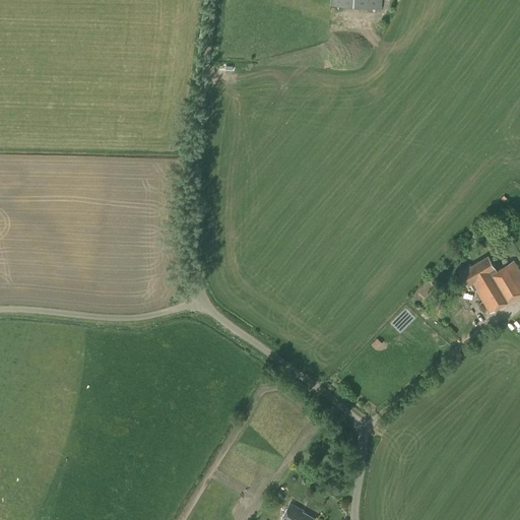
[(330,0),(330,5),(382,8),(382,0),(330,0)]
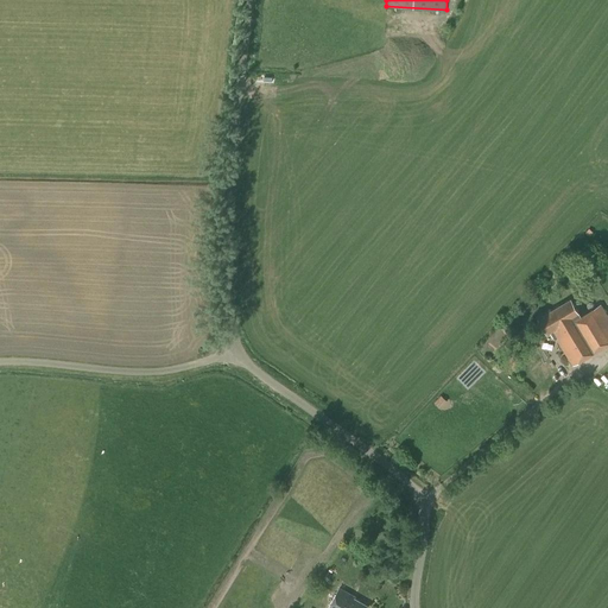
[(575,320),(574,317),(580,314),(571,299),(539,318),(549,334),(551,331),(555,340),(557,339),(572,367),(607,344),(607,315),(601,304),(575,320)]
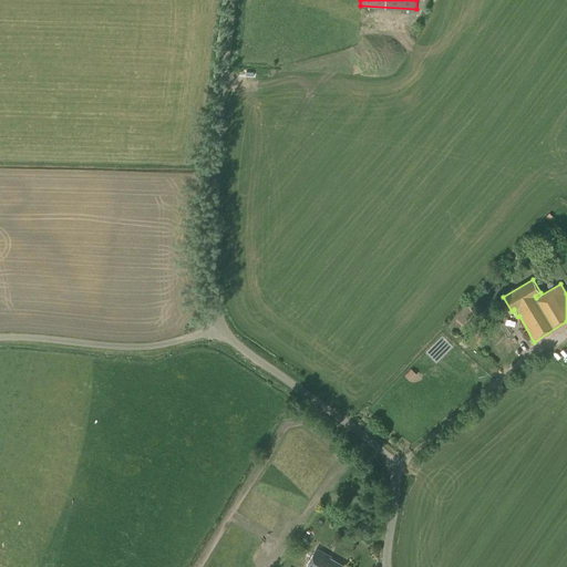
[(476,349),(487,336),(478,328),(467,341),(476,349)]
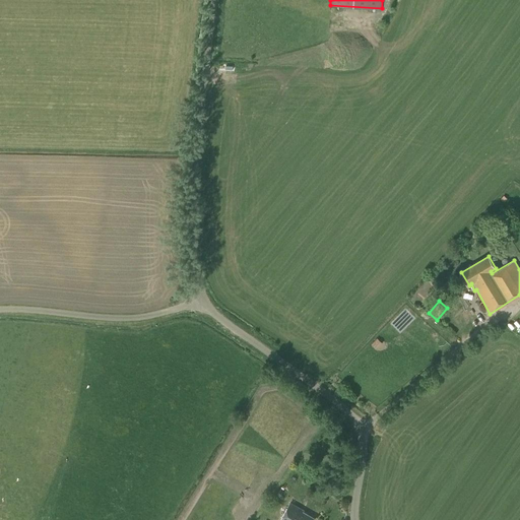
[(377,349),(382,343),(377,338),(371,344),(377,349)]
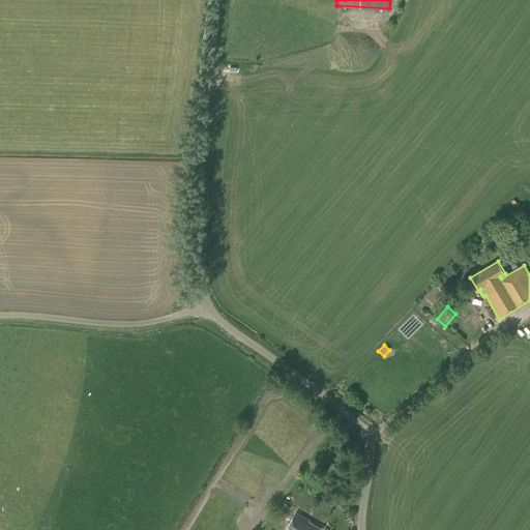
[(319,529),(321,528),(308,522),(310,521),(296,512),(286,529),(319,529)]
